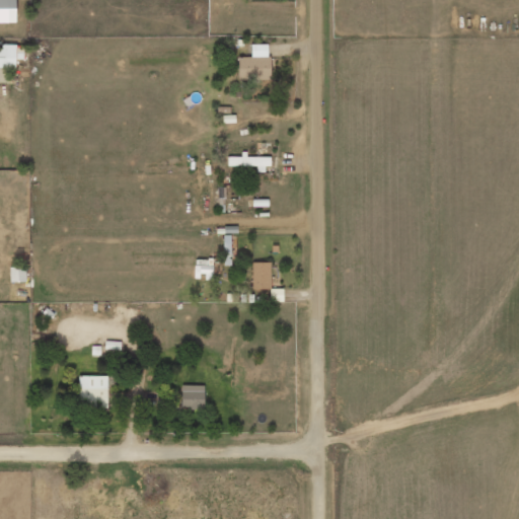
[(0,0),(0,22),(15,22),(14,0),(0,0)]
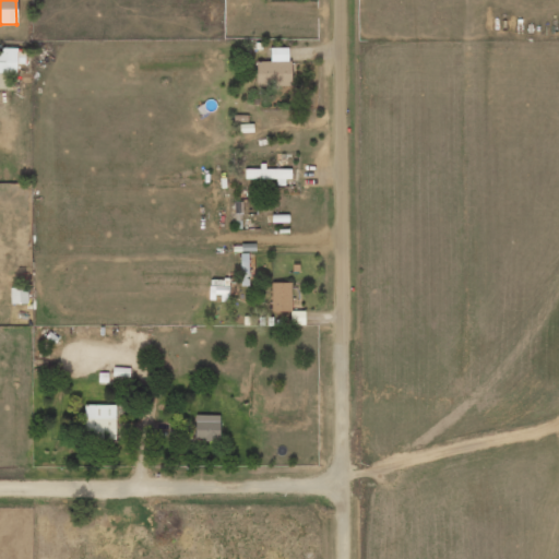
[(289,48),(270,48),(271,61),(256,61),(257,86),(290,85),(289,48)]
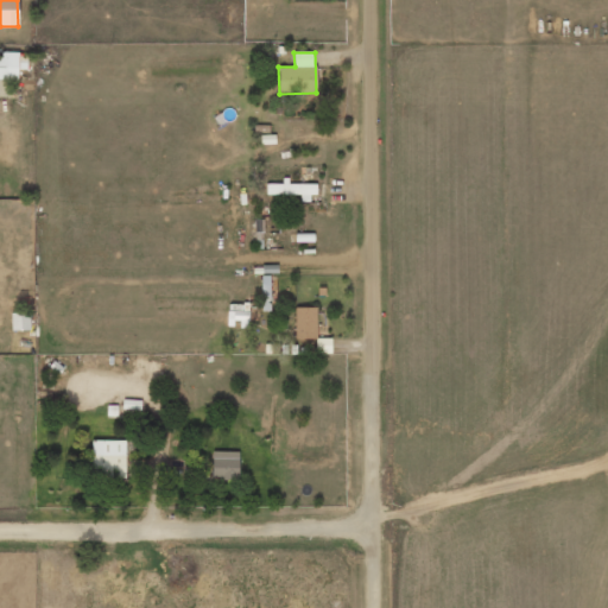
[(0,78),(18,80),(18,70),(26,70),(27,55),(0,54),(0,78)]
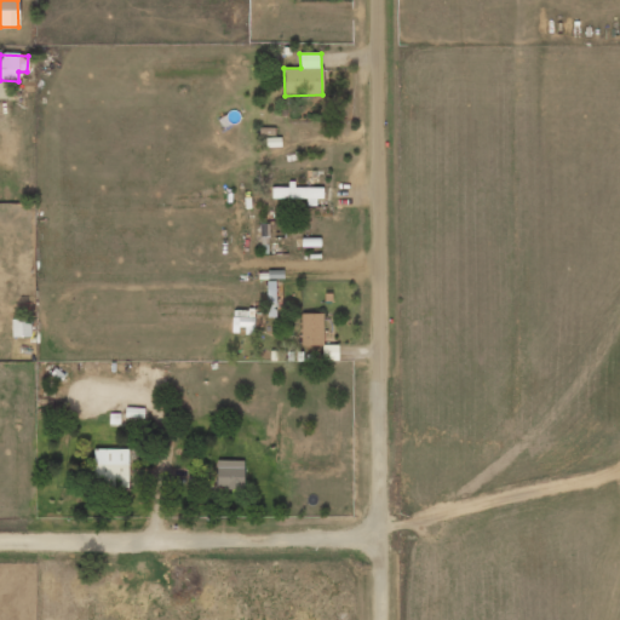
[(320,188),(271,188),(271,199),(306,197),(306,206),(320,205),(320,188)]
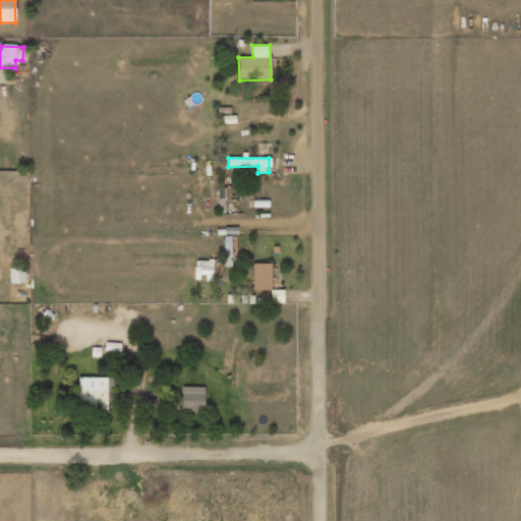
[(272,264),(252,264),(253,290),(272,290),(272,264)]
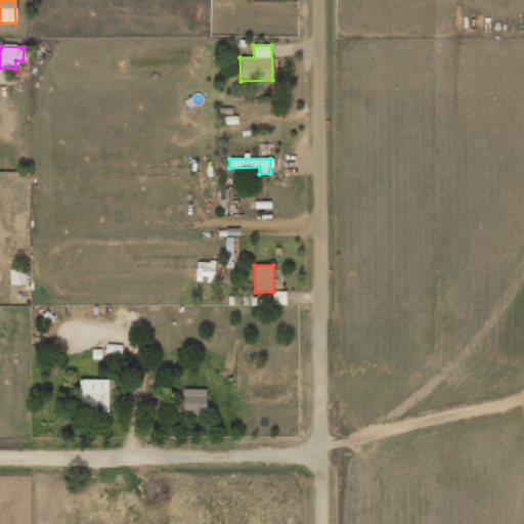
[(10,285),(27,285),(26,269),(9,270),(10,285)]
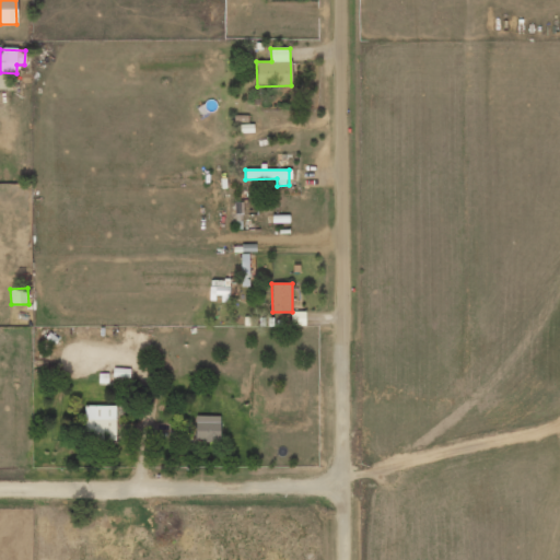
[(84,441),(115,441),(116,406),(85,406),(84,441)]
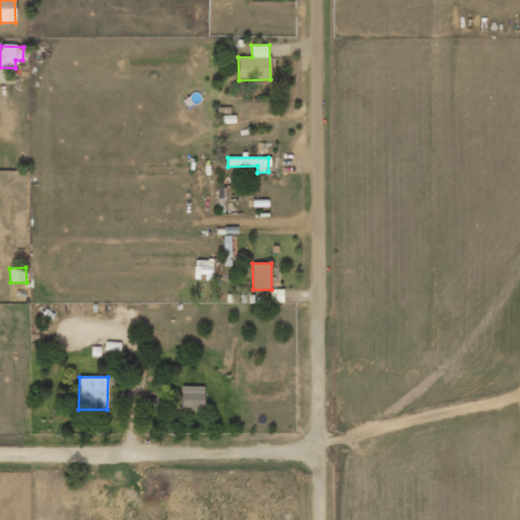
[(204,386),(182,386),(182,409),(204,409),(204,386)]
